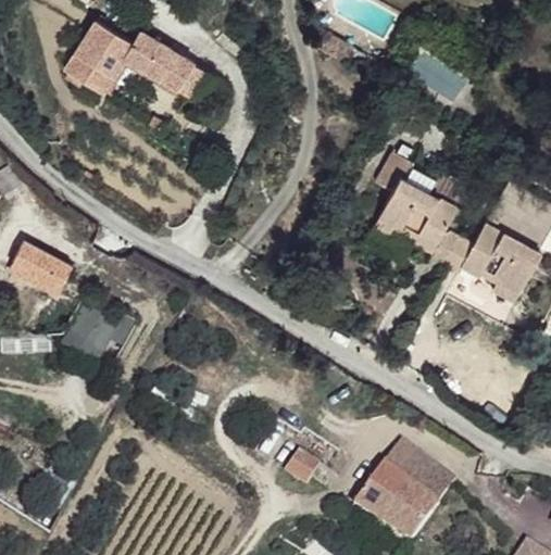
[(215,77),(140,30),(130,45),(92,22),(63,73),(102,97),(125,64),(200,109),(215,77)]
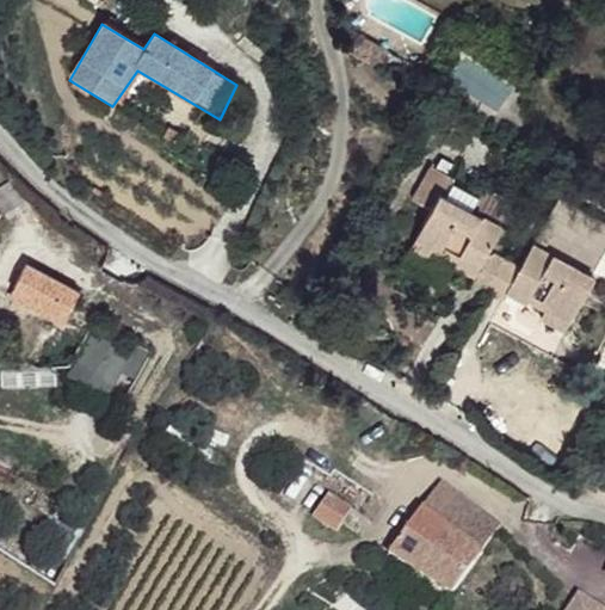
[(604,220),(557,197),(524,264),(491,245),(499,226),(438,193),(408,253),(433,266),(439,258),(454,266),(449,276),(519,314),(525,306),(542,315),(537,322),(561,336),(604,244),(604,220)]
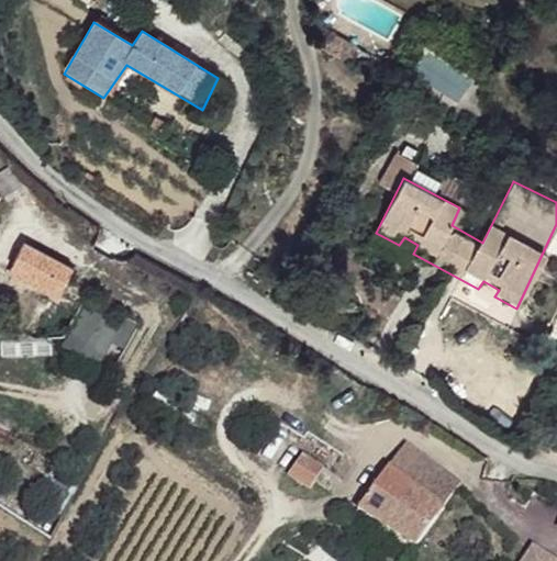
[(71,269),(19,239),(7,264),(58,293),(71,269)]
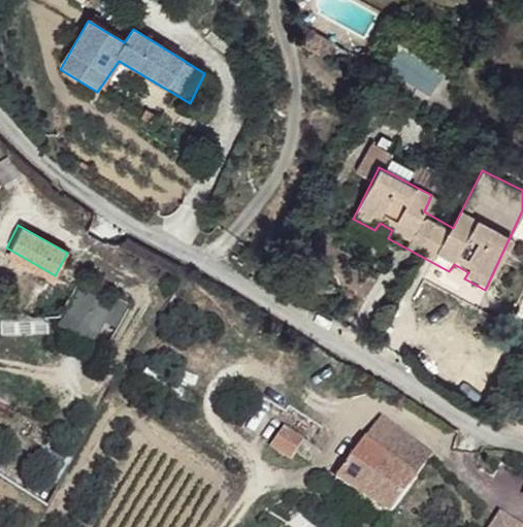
[(122,324),(133,301),(84,278),(62,325),(98,342),(109,318),(122,324)]
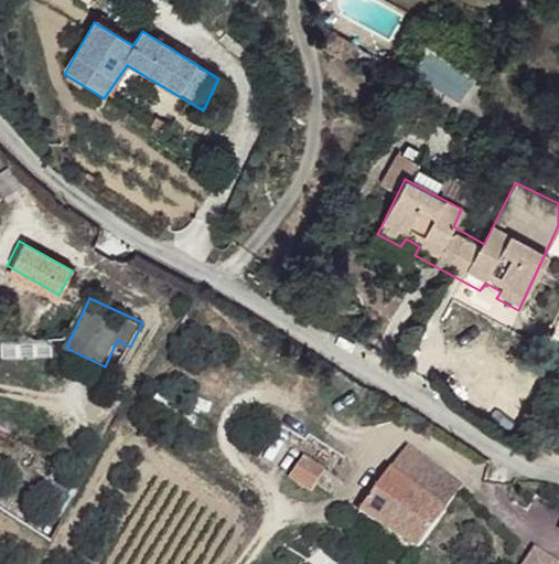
[(412,442),(364,504),(419,547),(449,507),(449,506),(465,483),(412,442)]
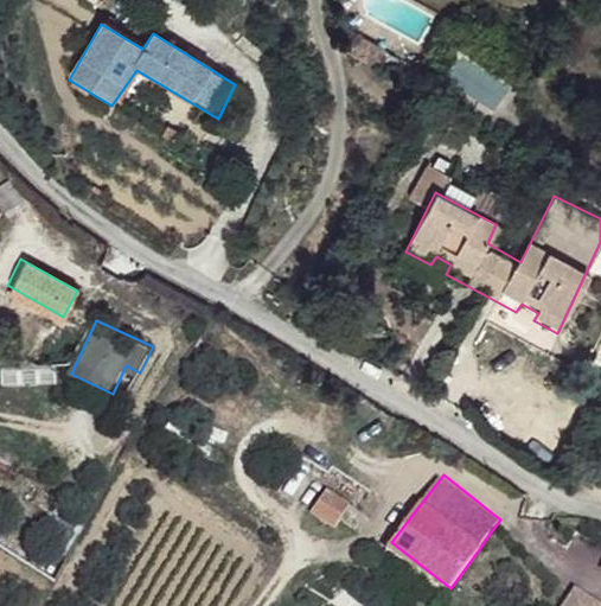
[(351,501),(327,488),(315,511),(337,524),(341,515),(351,501)]
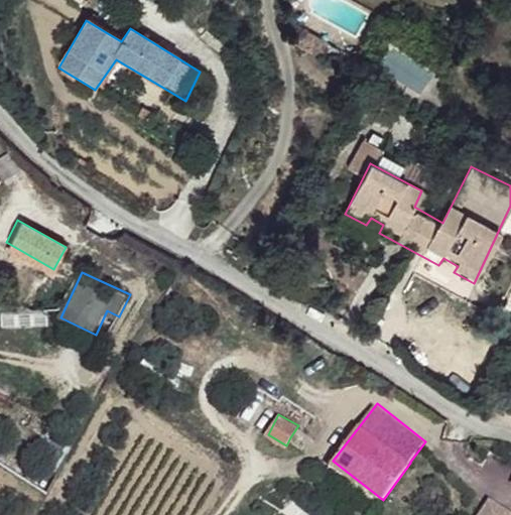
[(311,433),(298,425),(290,437),(302,446),(311,433)]
